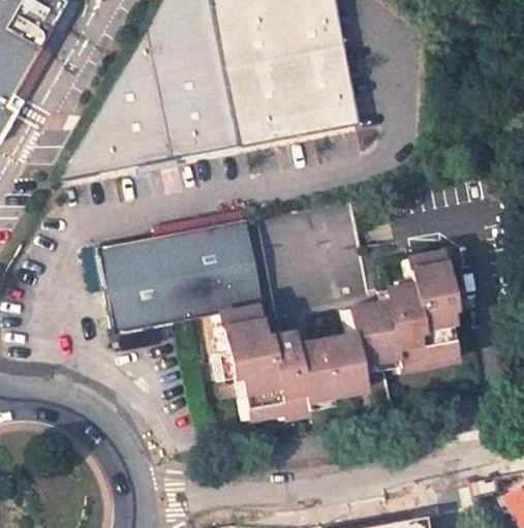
[(45,50),(73,3),(68,0),(0,0),(0,136),(2,135),(14,116),(11,109),(22,89),(31,88),(49,58),(45,50)]
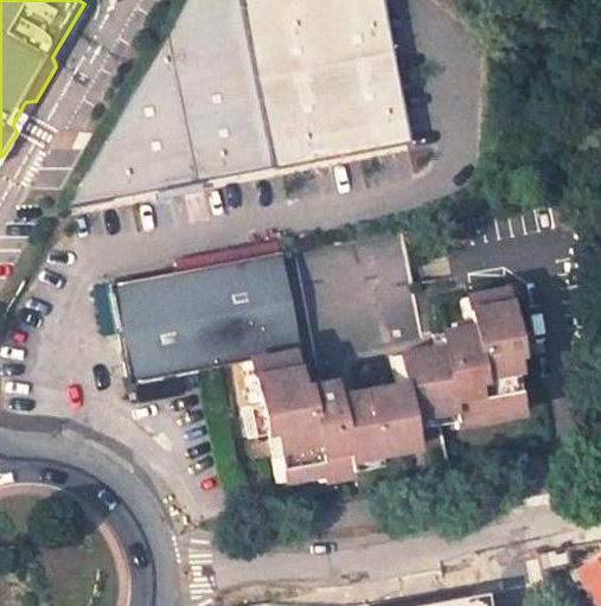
[(276,167),(245,0),(186,0),(154,57),(115,125),(85,176),(68,205),(276,167)]
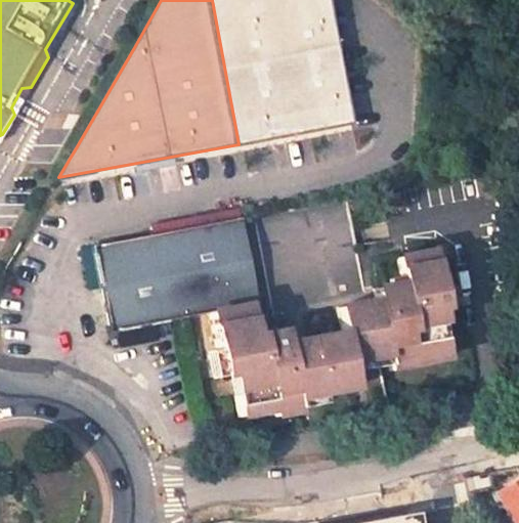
[(212,0),(239,144),(356,124),(334,0),(212,0)]
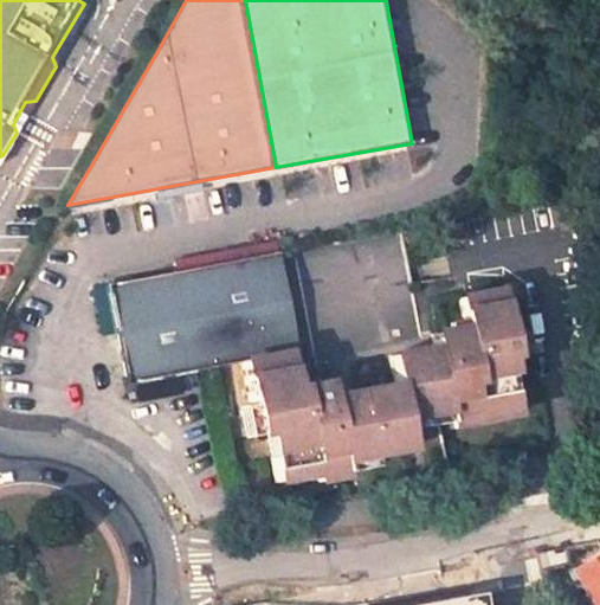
[(517,354),(504,287),(459,295),(466,324),(436,332),(438,349),(428,351),(406,229),(301,248),(321,355),(318,356),(323,380),(298,385),(292,351),(300,348),(281,251),(111,283),(128,381),(247,359),(260,432),(272,430),(283,480),(318,474),(320,481),(347,475),(343,459),(413,448),(408,420),(450,411),(451,418),(478,412),(479,422),(520,413),(513,371),(505,371),(503,356),(517,354)]
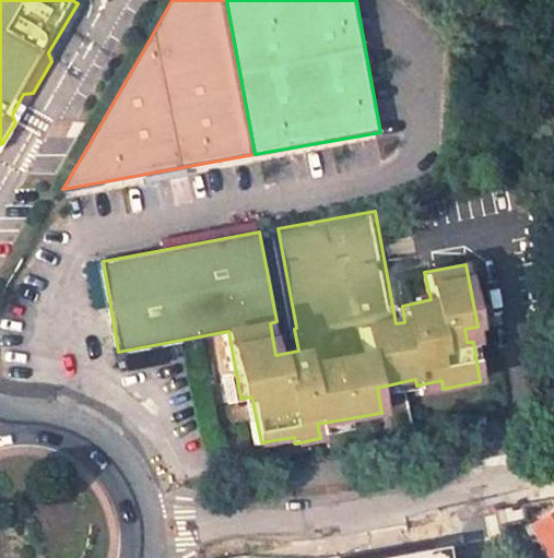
[(553,509),(530,524),(550,557),(553,557),(553,509)]
